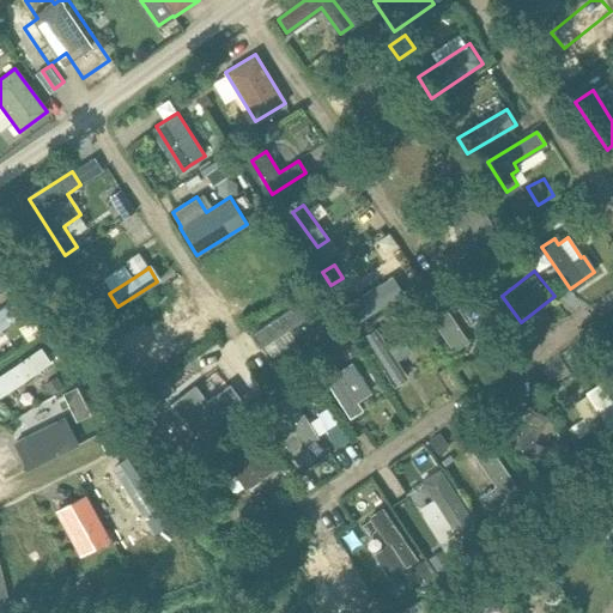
[(350,321),(398,291),(387,273),(339,304),(350,321)]
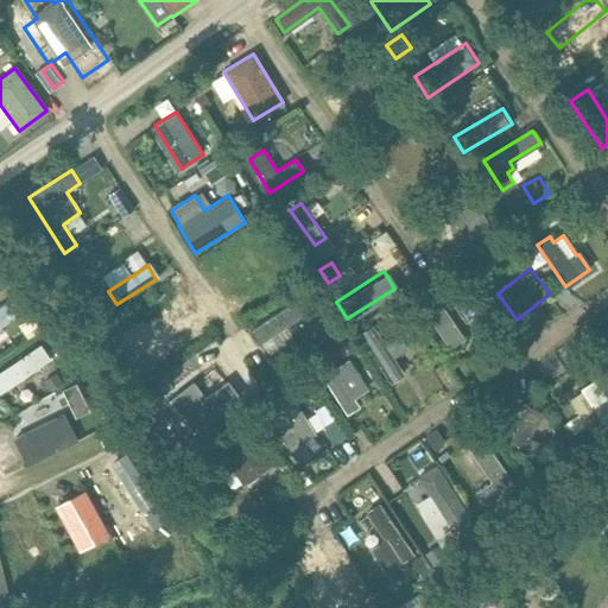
[(0,327),(23,311),(13,298),(0,306),(0,327)]
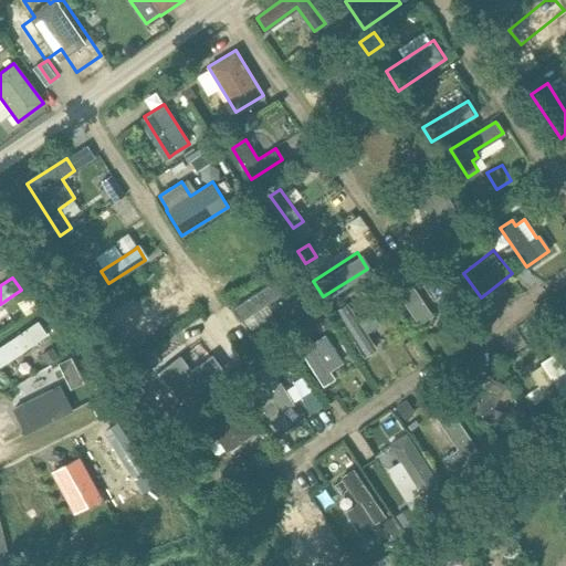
[(286,291),(279,278),(232,308),(240,321),(286,291)]
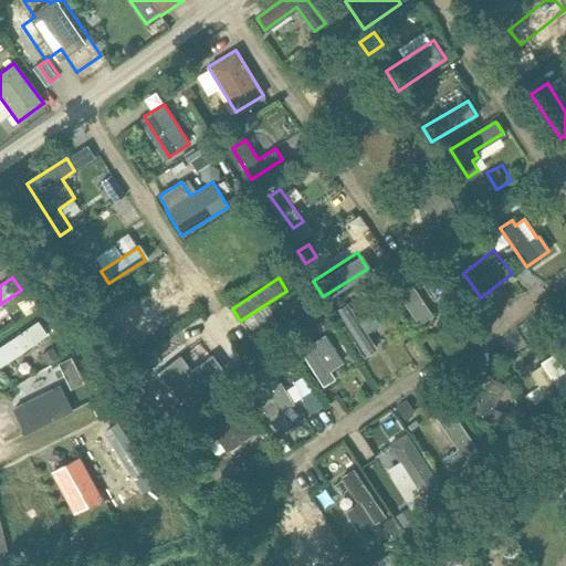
[(431,315),(406,278),(394,285),(418,323),(431,315)]
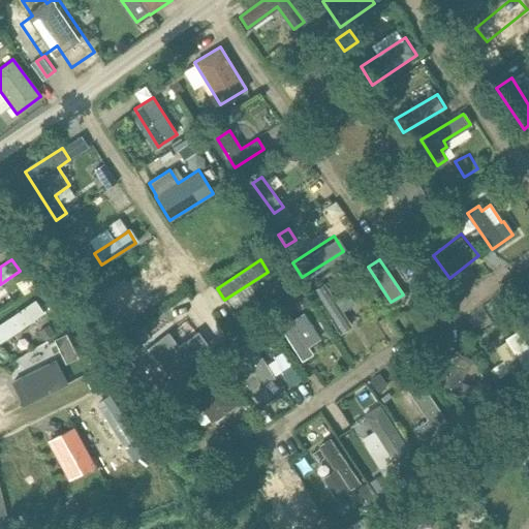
[(136,317),(167,293),(158,282),(127,306),(136,317)]
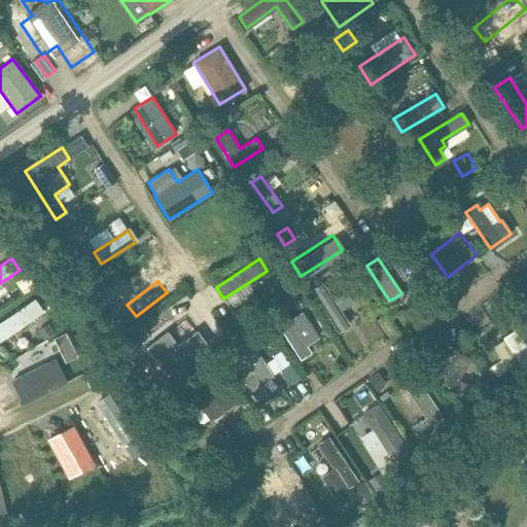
[(312,290),(339,331),(349,324),(340,309),(352,302),(346,291),(334,300),(322,283),(312,290)]
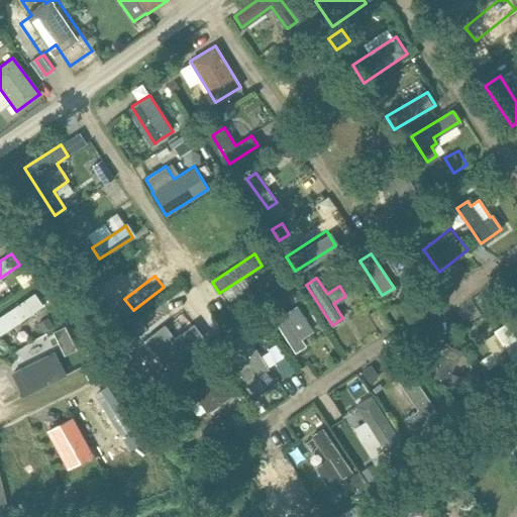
[(43,306),(35,294),(0,317),(0,332),(1,334),(43,306)]
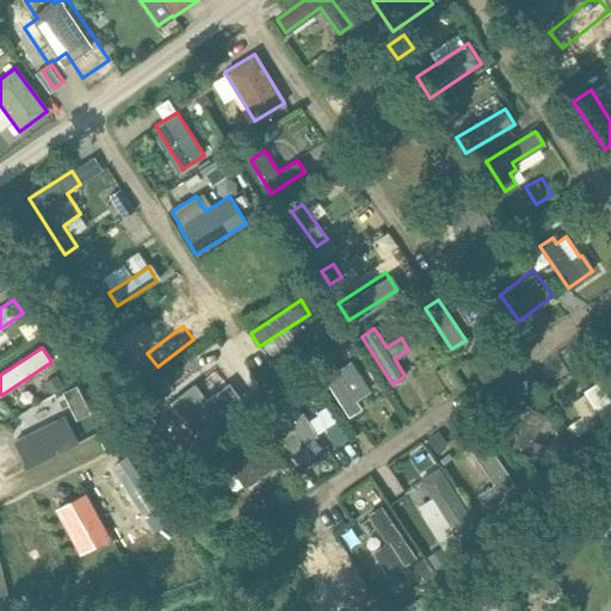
[(366,392),(349,364),(325,378),(349,417),(359,409),(353,400),(366,392)]
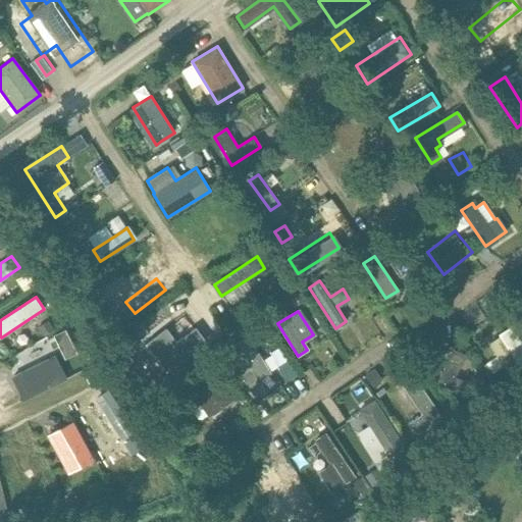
[(521,367),(521,344),(512,328),(489,344),(510,375),(521,367)]
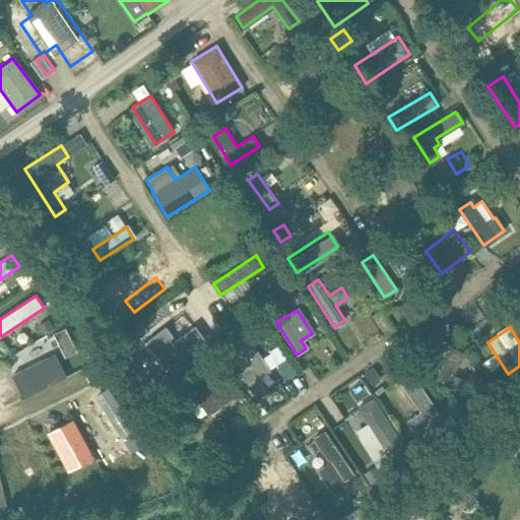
[(195,328),(176,342),(166,329),(145,343),(165,369),(204,340),(195,328)]
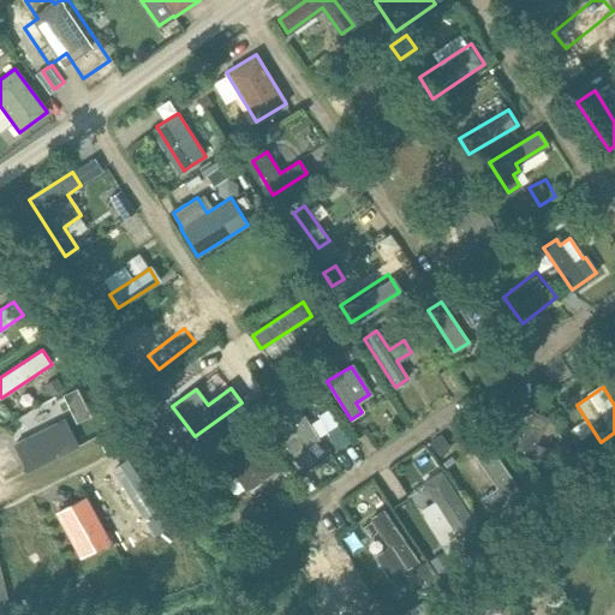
[(91,418),(78,390),(64,398),(78,425),(91,418)]
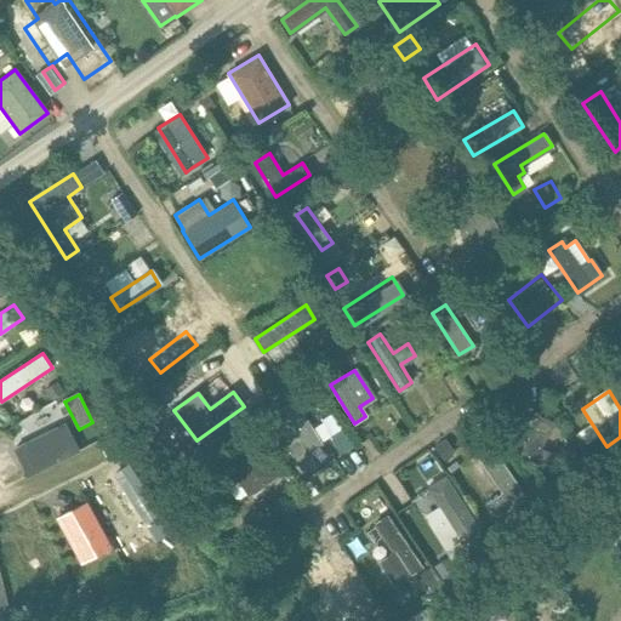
[(308,450),(320,443),(295,400),(268,417),(306,477),(319,468),(308,450)]
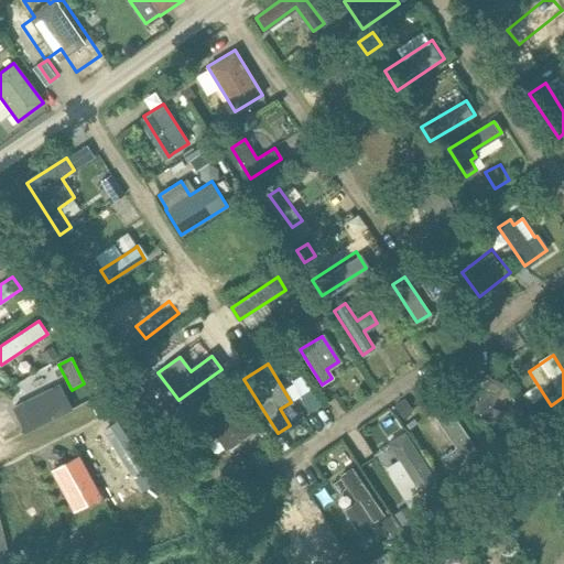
[(502,383),(491,378),(473,413),(498,426),(505,415),(490,408),(502,383)]
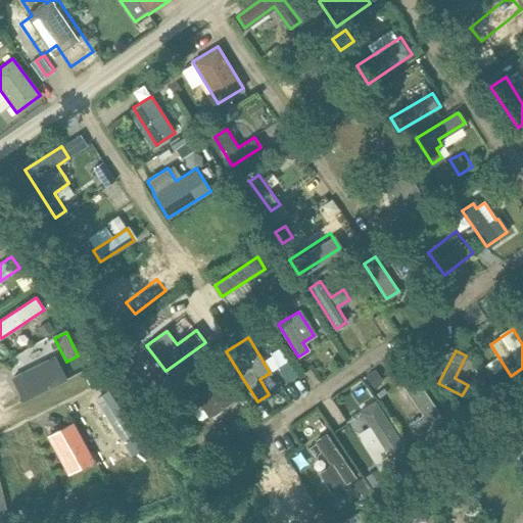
[(24,400),(66,379),(55,357),(12,378),(24,400)]
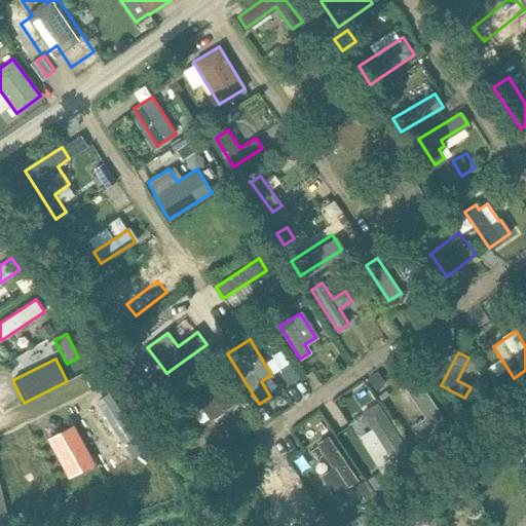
[(187,380),(200,403),(195,406),(195,410),(200,419),(204,419),(210,416),(210,417),(232,402),(210,366),(187,380)]
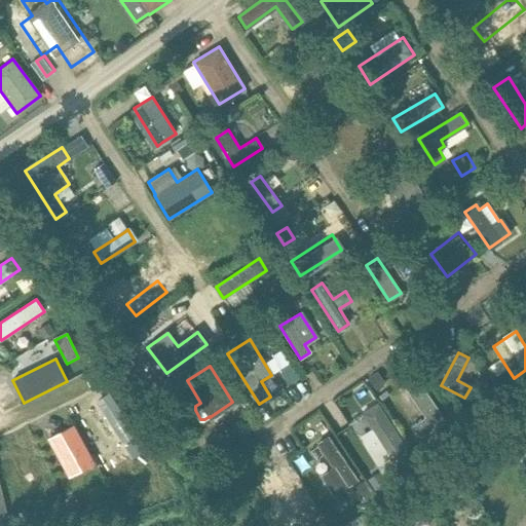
[(419,440),(445,422),(437,409),(417,380),(406,387),(426,418),(411,427),(419,440)]
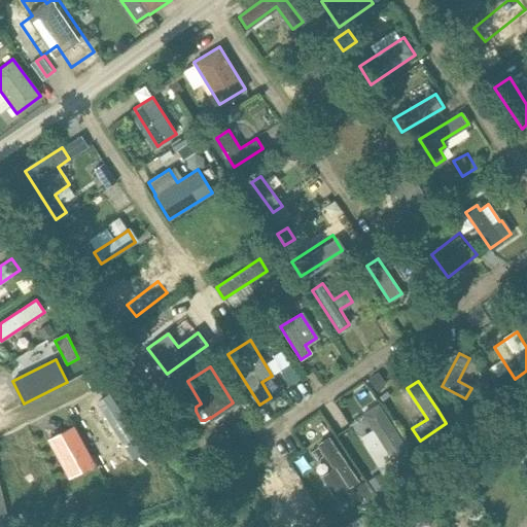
[(121,446),(135,436),(107,394),(94,403),(121,446)]
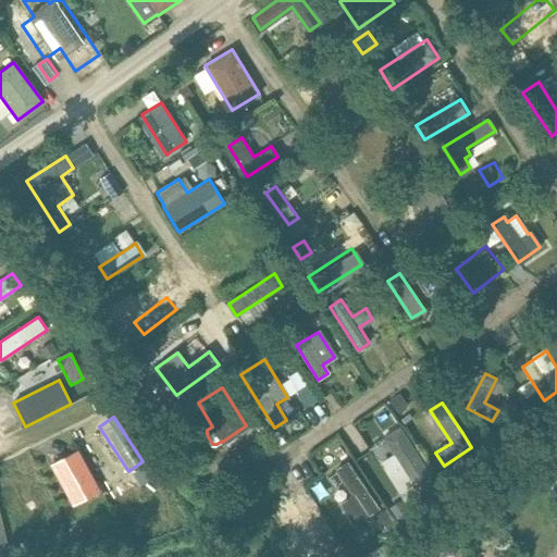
[(394,434),(379,443),(411,490),(399,497),(408,511),(434,493),(394,434)]
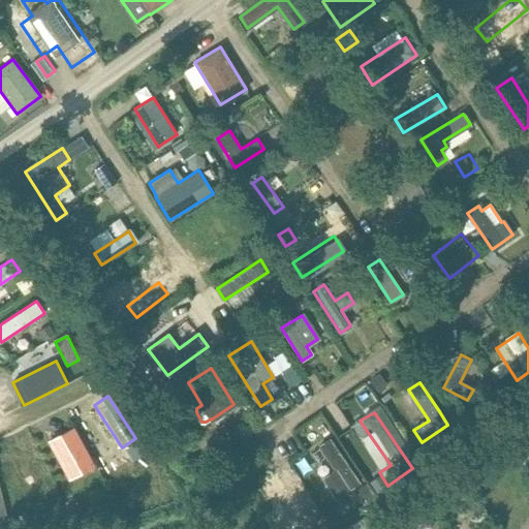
[(73,429),(50,441),(69,478),(93,465),(73,429)]
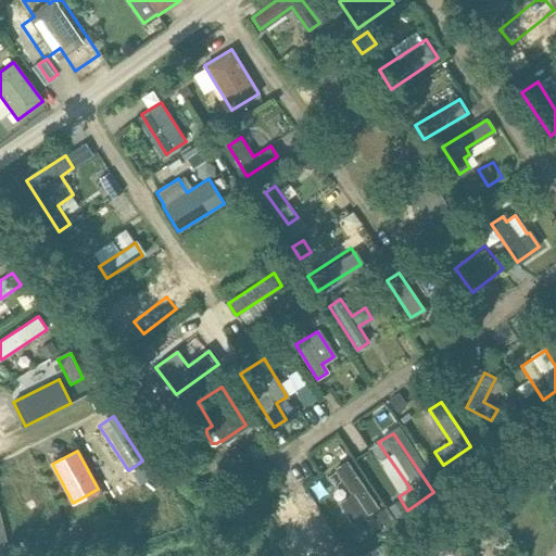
[(555,454),(545,460),(555,478),(555,454)]
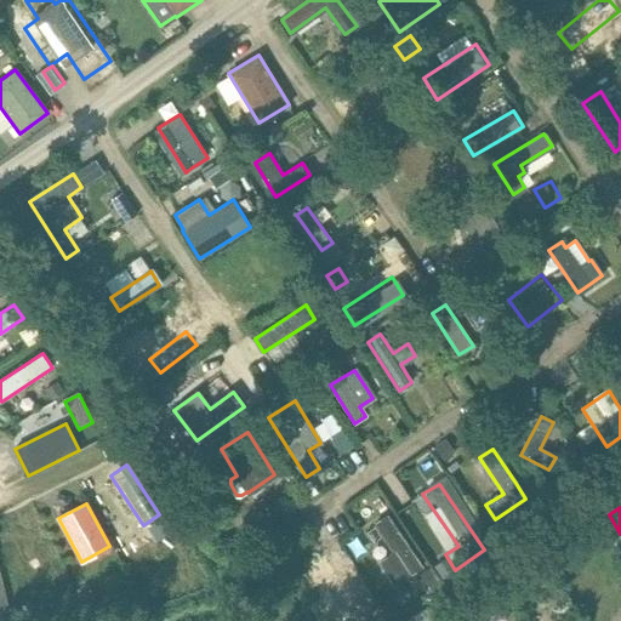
[(423,568),(387,514),(372,523),(393,552),(379,562),(396,586),(423,568)]
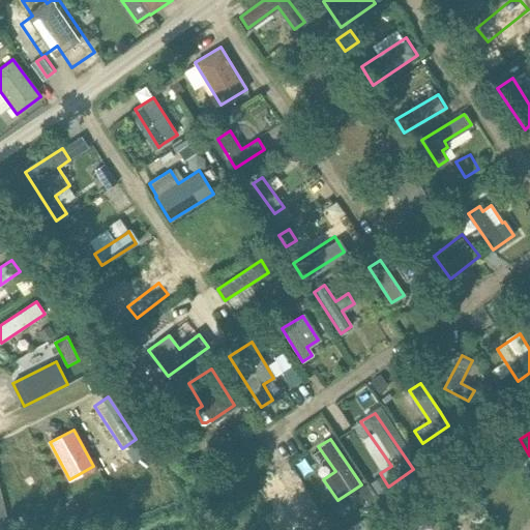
[(284,529),(319,516),(304,481),(270,497),(284,529)]
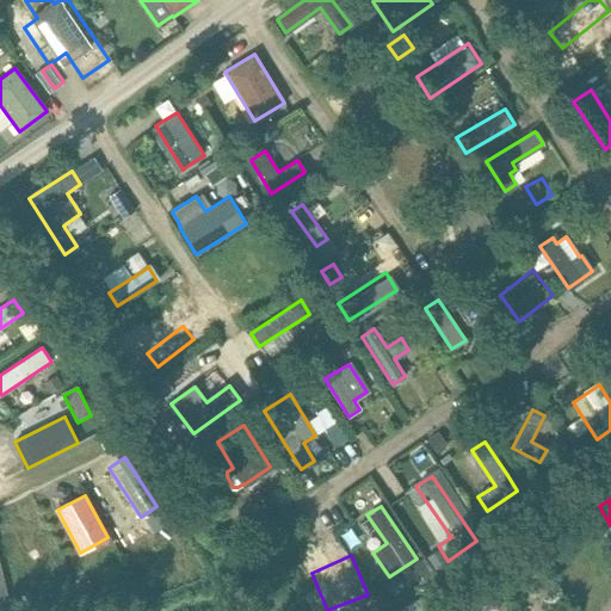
[(399,610),(438,610),(427,593),(399,610)]
